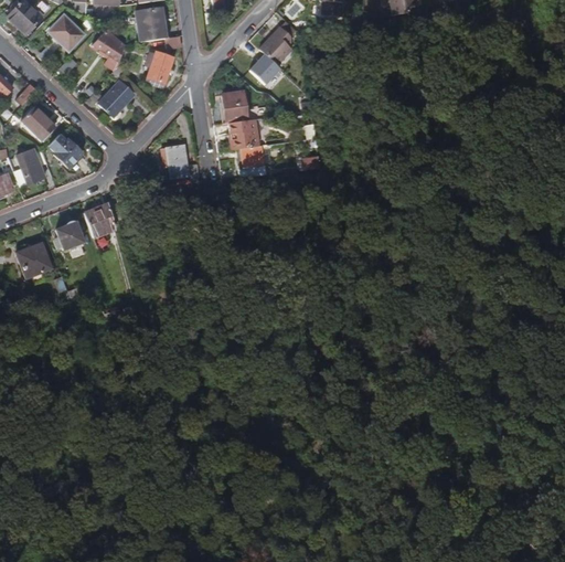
[(25,32),(43,14),(28,0),(23,0),(8,14),(25,32)]
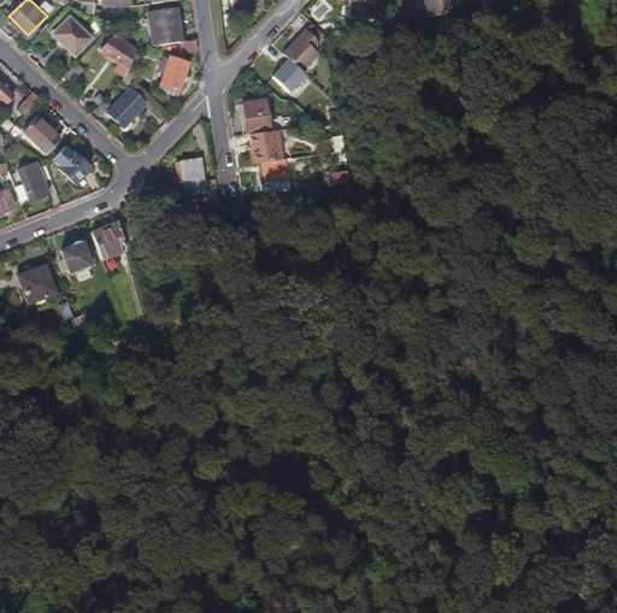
[(354,0),(353,19),(372,21),(375,3),(378,3),(378,0),(354,0)]
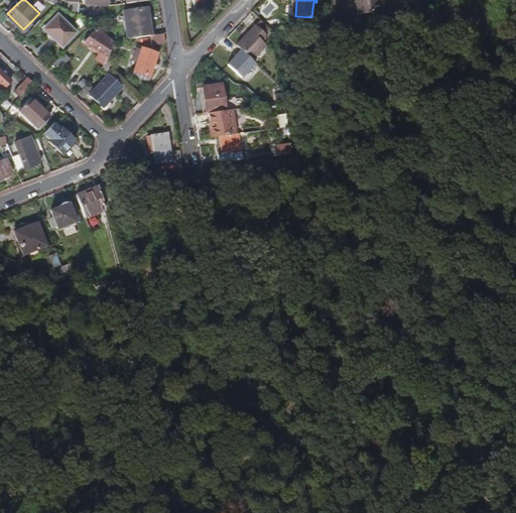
[(381,12),(379,0),(357,0),(359,15),(381,12)]
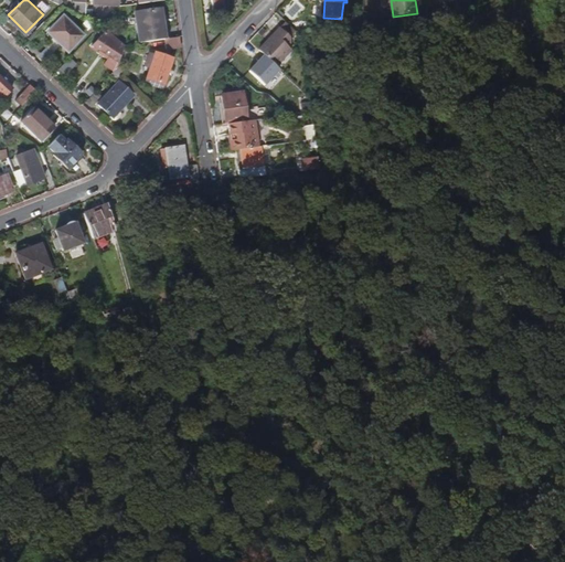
[(167,40),(161,7),(136,10),(141,43),(167,40)]
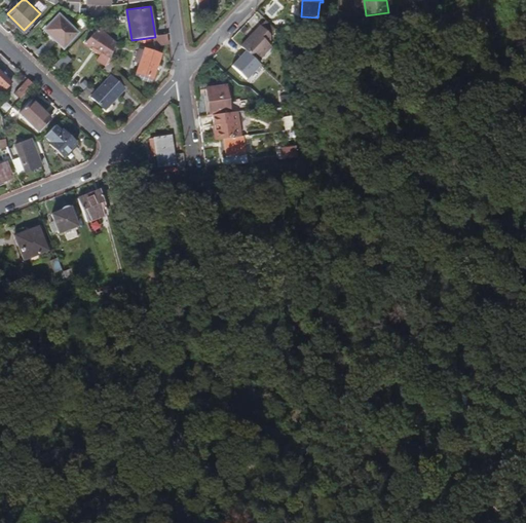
[(64,44),(79,30),(60,11),(45,26),(64,44)]
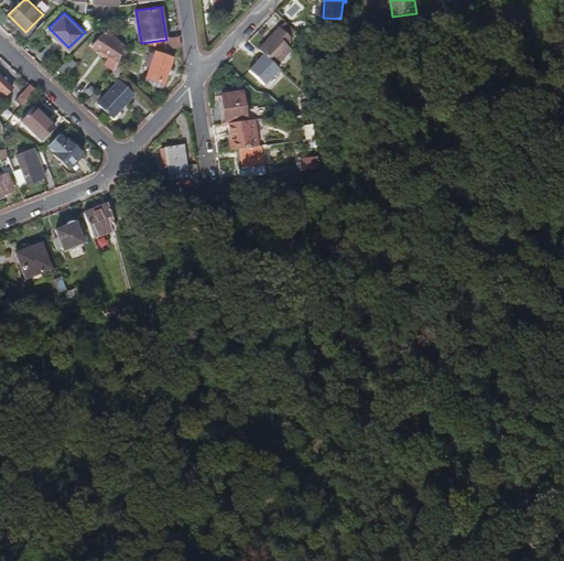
[(277,63),(294,43),(290,40),(297,31),(284,19),(268,38),(270,39),(260,49),(277,63)]
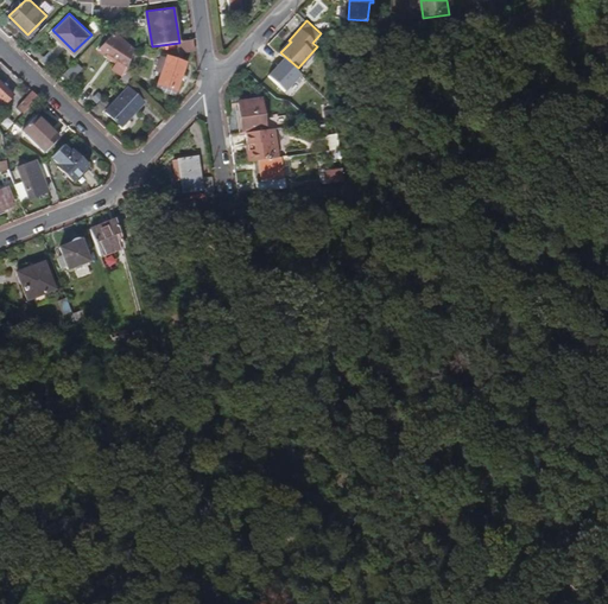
[(126,70),(134,49),(116,32),(102,46),(126,70)]
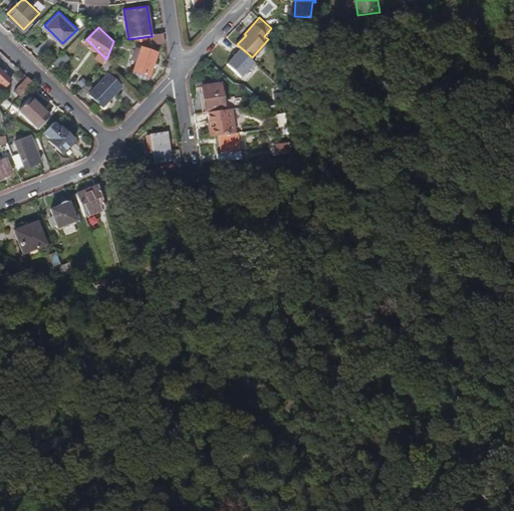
[(165,43),(164,34),(152,36),(153,45),(165,43)]
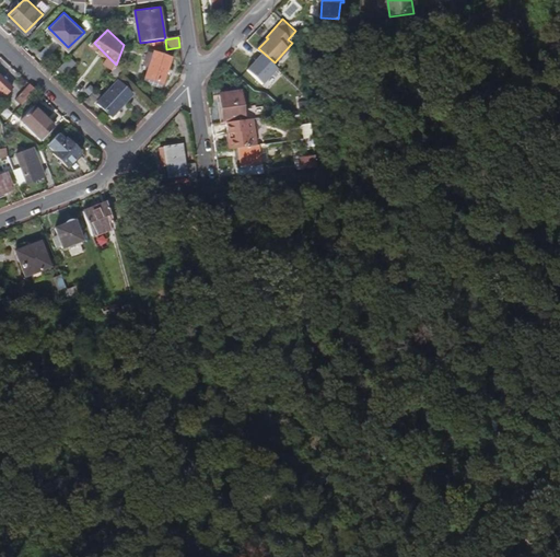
[(163,81),(171,55),(154,49),(147,77),(163,81)]
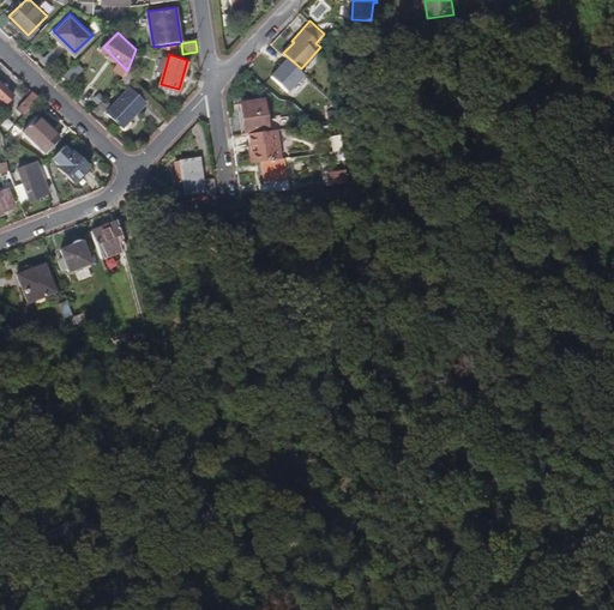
[(73,77),(85,65),(78,59),(67,70),(73,77)]
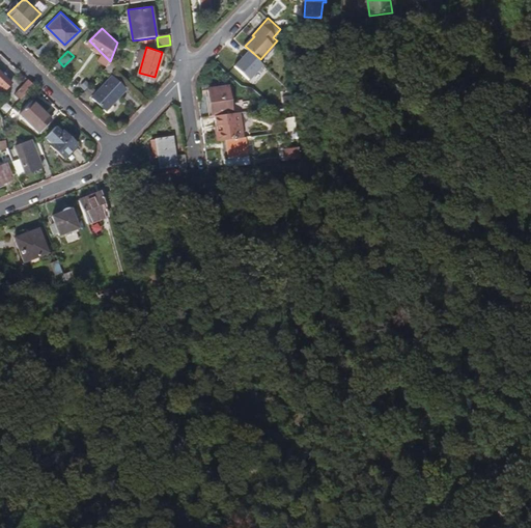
[(106,78),(114,68),(109,64),(101,74),(106,78)]
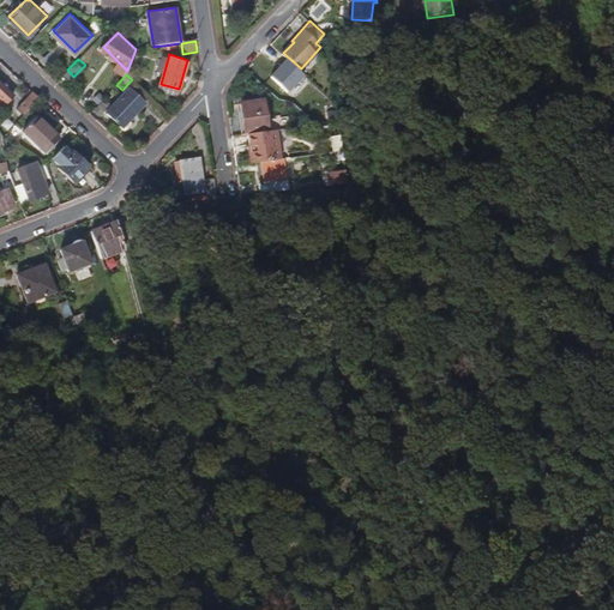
[(14,92),(0,79),(0,91),(7,100),(14,92)]
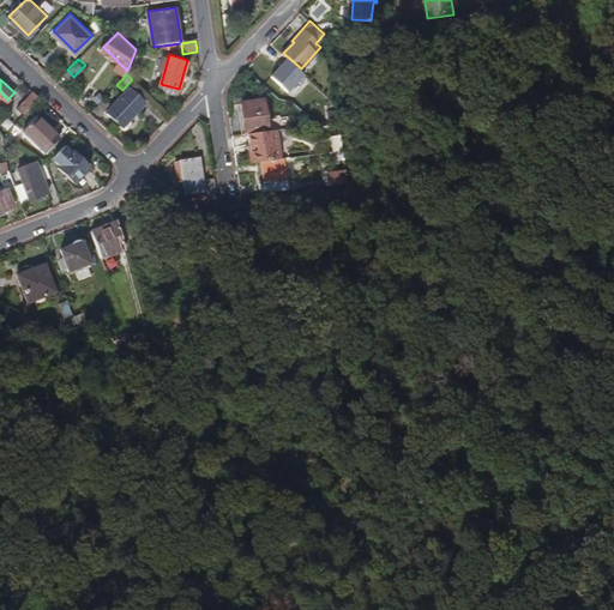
[(130,115),(145,100),(131,86),(108,109),(127,130),(136,120),(130,115)]
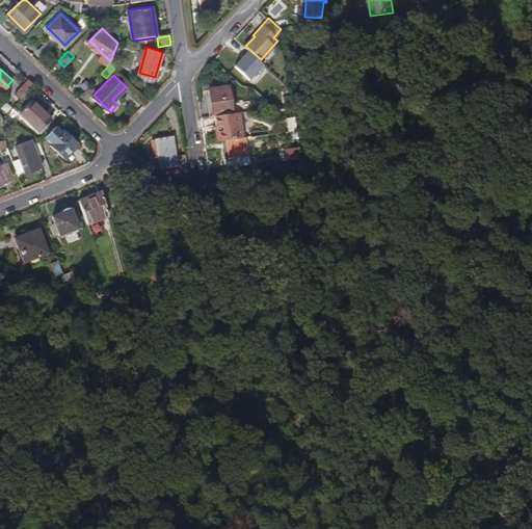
[(272,95),(281,85),(270,76),(262,85),(272,95)]
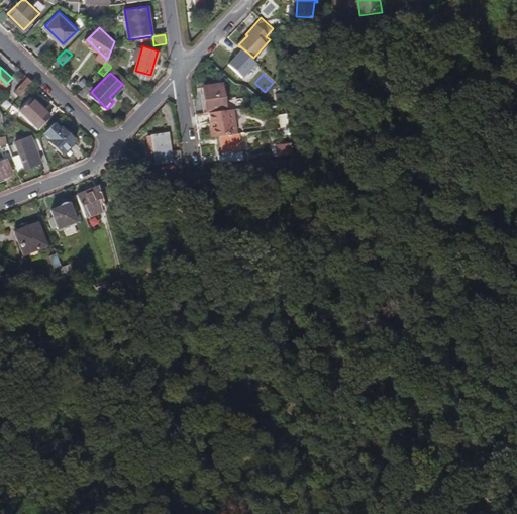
[(21,95),(33,81),(28,76),(15,89),(21,95)]
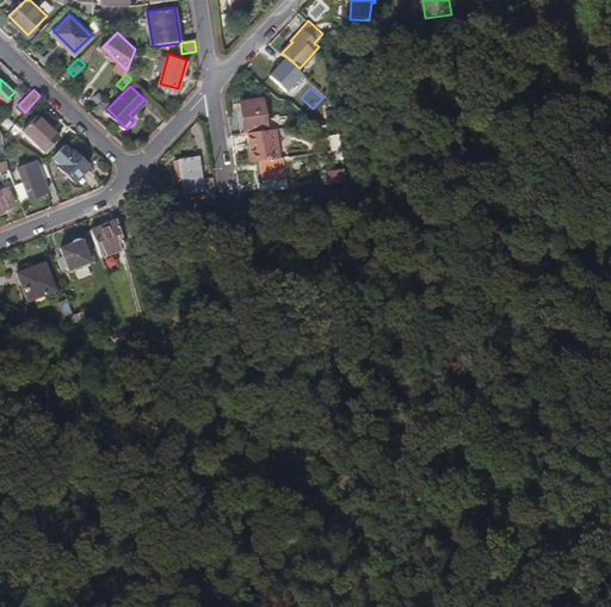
[(269,130),(264,99),(240,103),(245,134),(250,132),(269,130)]
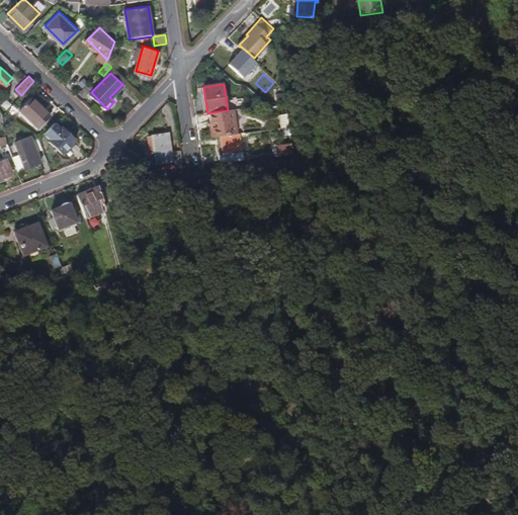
[(53,113),(33,95),(21,107),(40,126),(53,113)]
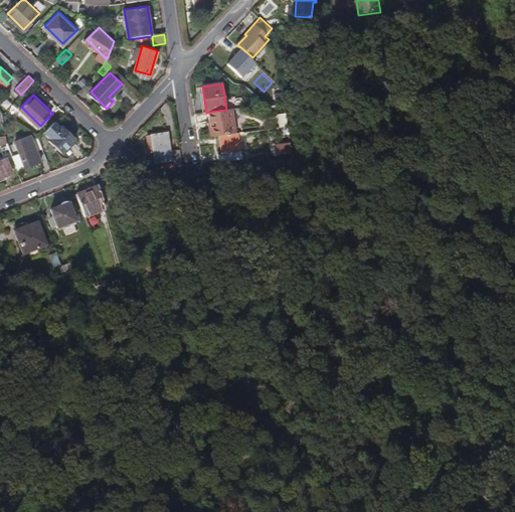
[(235,132),(232,109),(226,110),(210,112),(211,122),(213,122),(215,135),(217,135),(235,132)]
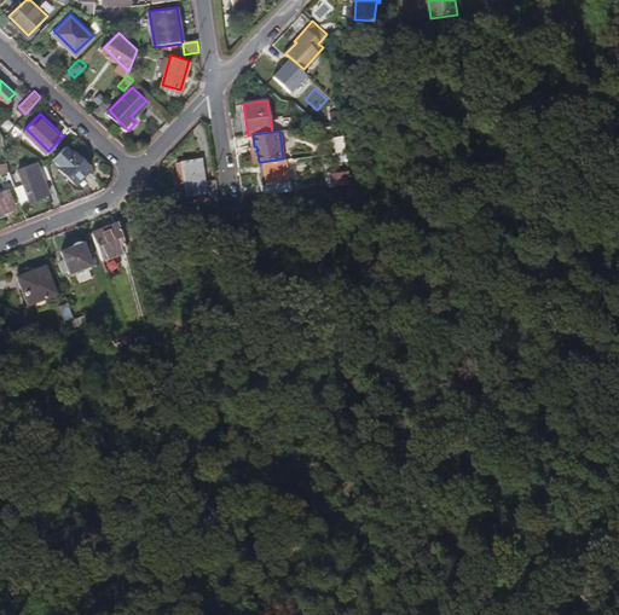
[(73,183),(88,167),(73,150),(57,167),(73,183)]
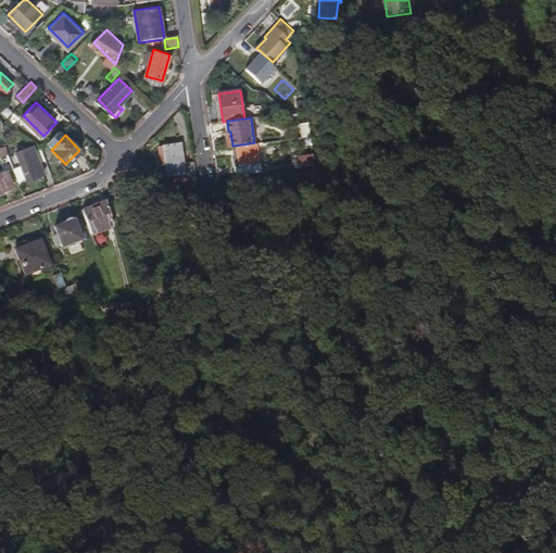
[(313,152),(310,135),(304,136),(307,153),(313,152)]
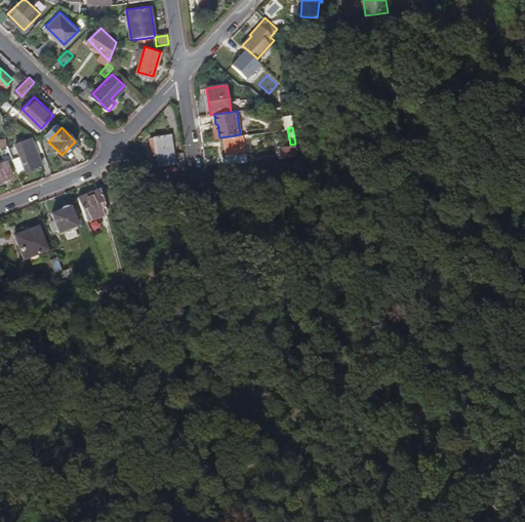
[(174,161),(171,133),(155,134),(156,147),(158,163),(174,161)]
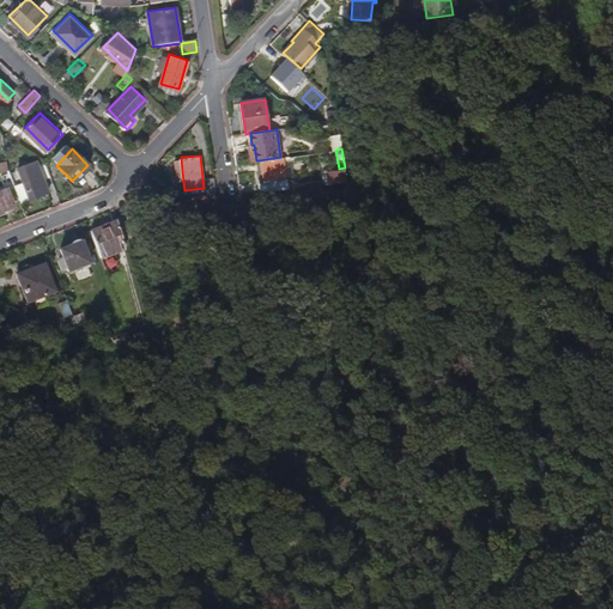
[(286,178),(283,157),(280,157),(259,160),(262,182),(286,178)]
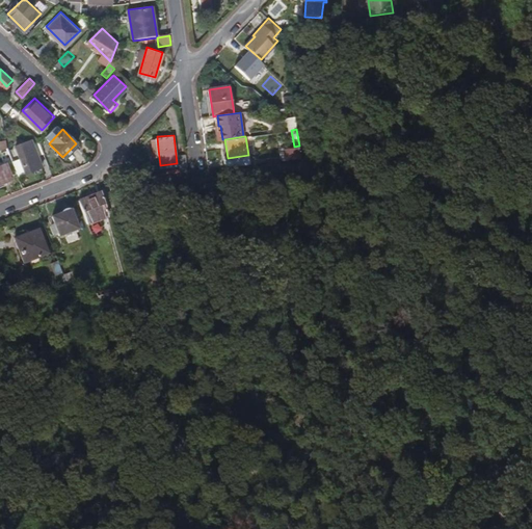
[(44,152),(40,140),(37,138),(32,140),(37,155),(44,152)]
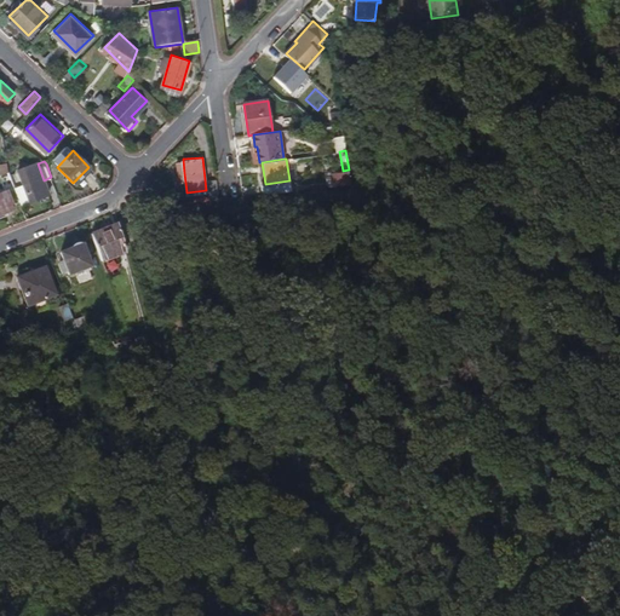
[(44,180),(38,163),(18,172),(23,185),(24,185),(29,199),(30,201),(40,196),(42,202),(51,199),(44,180)]
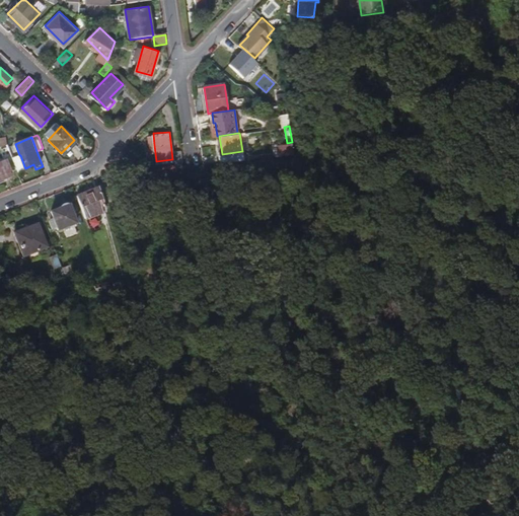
[(292,142),(287,143),(276,144),(277,155),(294,153),(292,142)]
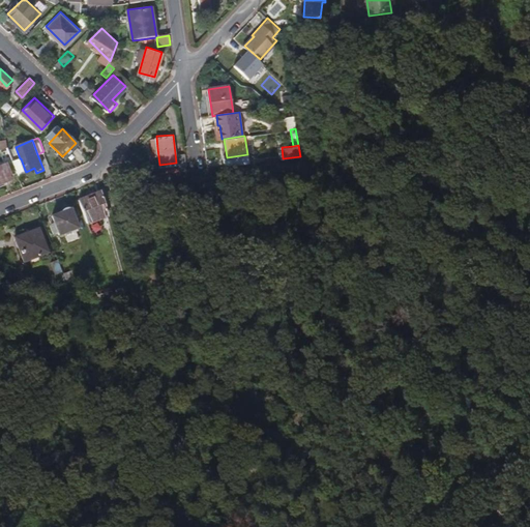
[(248,160),(247,154),(227,157),(228,164),(248,160)]
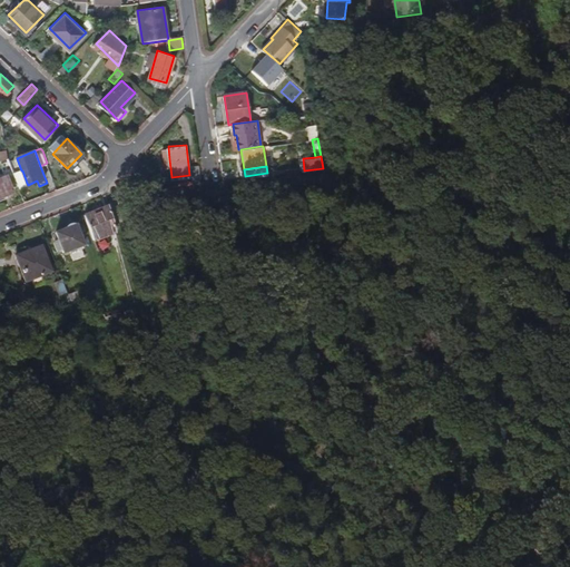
[(22,170),(21,170),(17,172),(22,185),(27,183),(22,170)]
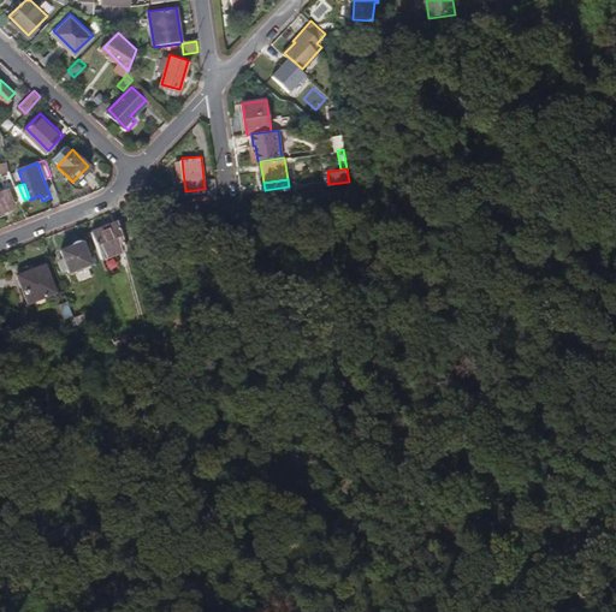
[(0,209),(15,205),(7,186),(0,189),(0,209)]
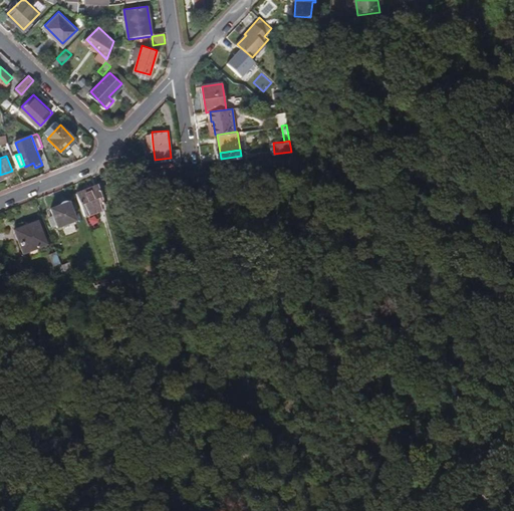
[(104,206),(98,183),(75,192),(84,214),(104,206)]
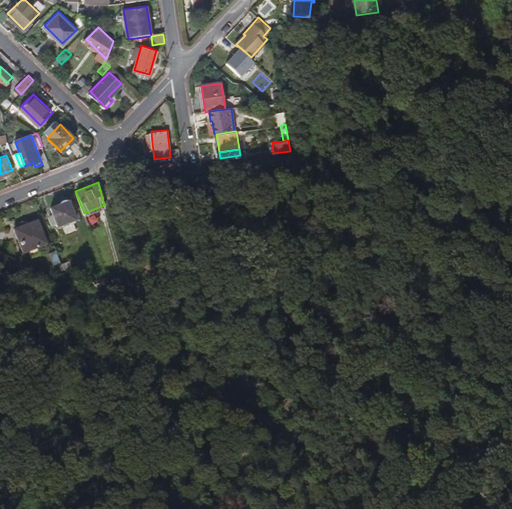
[(76,218),(69,199),(51,206),(54,213),(49,215),(53,225),(58,223),(58,225),(76,218)]
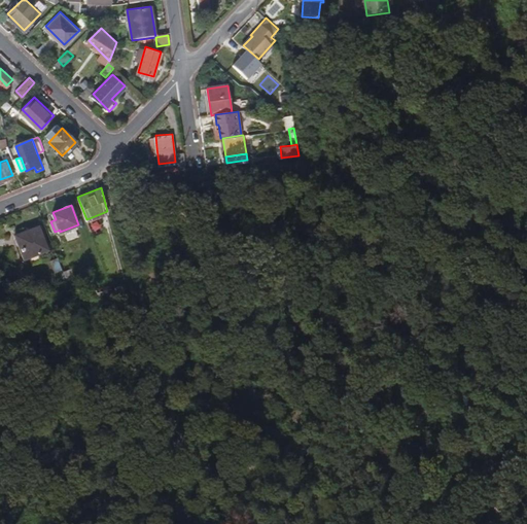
[(48,246),(39,223),(14,233),(24,255),(48,246)]
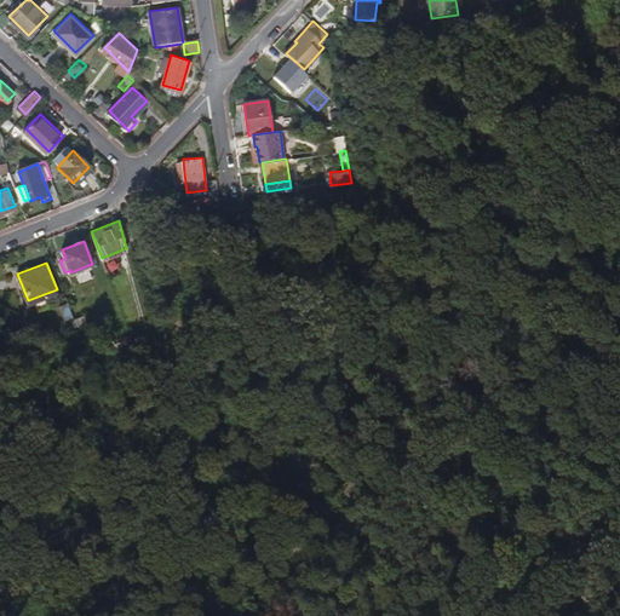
[(119,334),(125,349),(136,345),(130,330),(119,334)]
